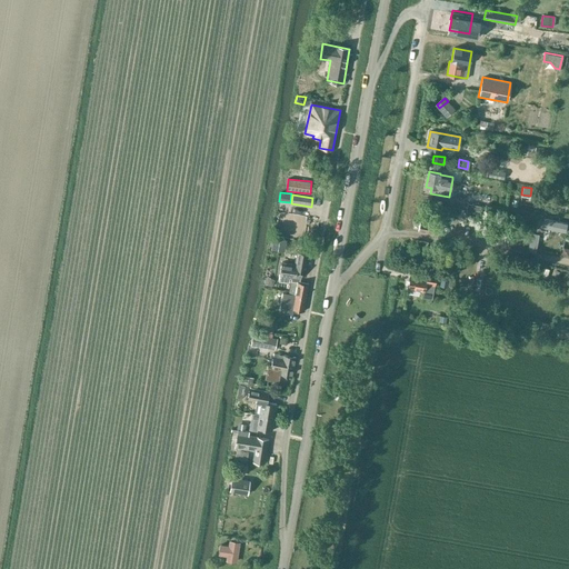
[(467,205),(466,212),(478,216),(480,207),(467,205)]
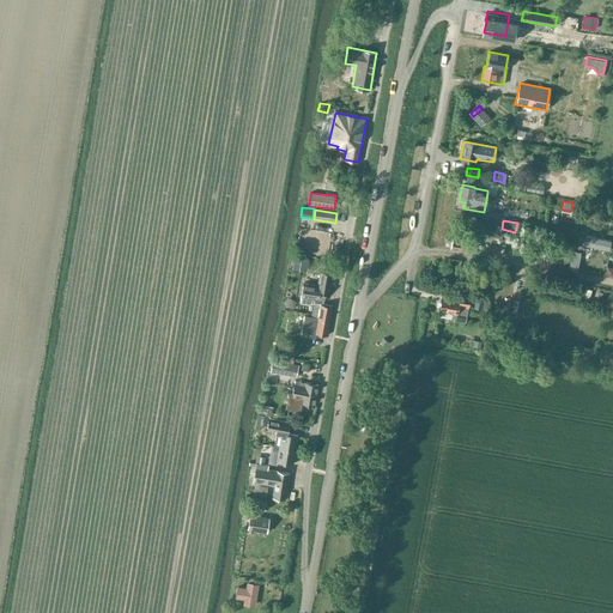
[(586,236),(584,244),(610,250),(611,241),(586,236)]
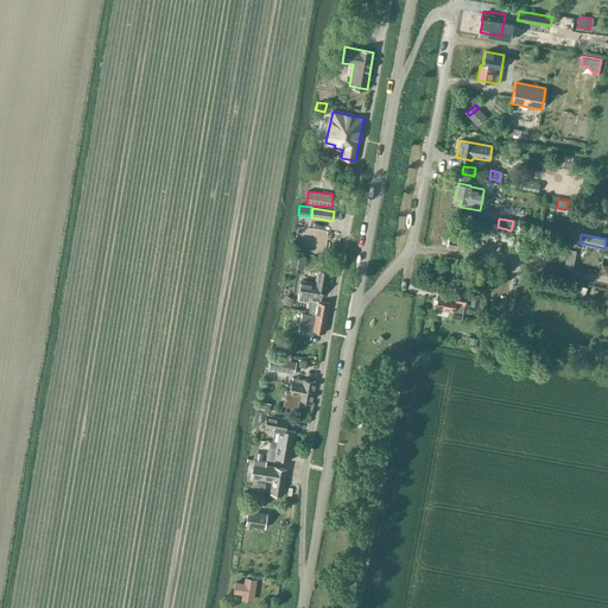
[(467,251),(467,245),(468,239),(449,235),(447,247),(467,251)]
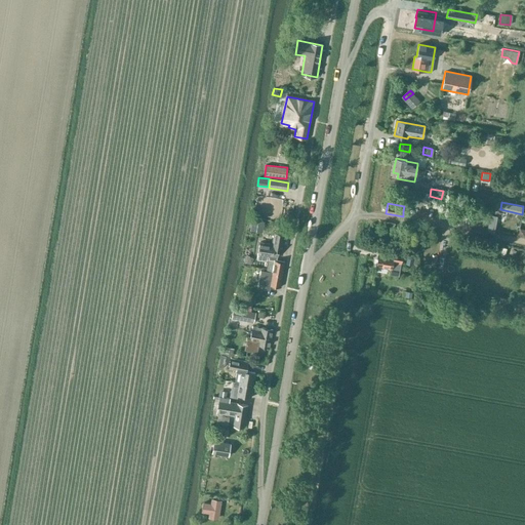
[(274,260),(276,261),(277,257),(279,246),(282,247),(284,234),(274,232),(272,244),(259,243),(257,259),(267,260),(267,257),(269,258),(269,260),(274,261),(274,260)]
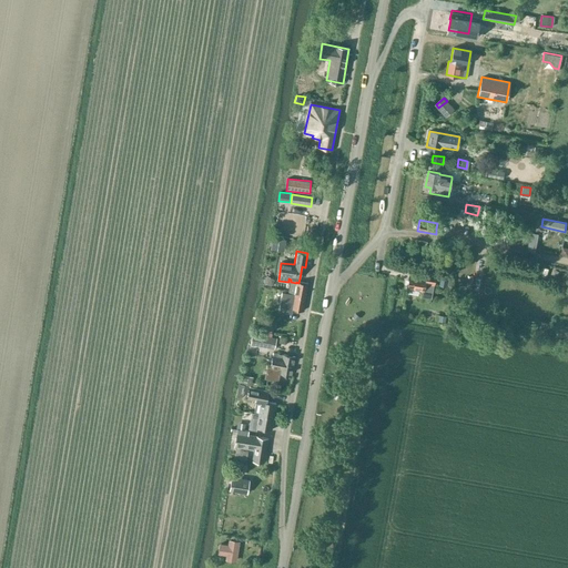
[(409,274),(407,287),(423,291),(422,296),(430,297),(433,284),(434,285),(436,271),(430,270),(429,273),(426,272),(425,277),(409,274)]
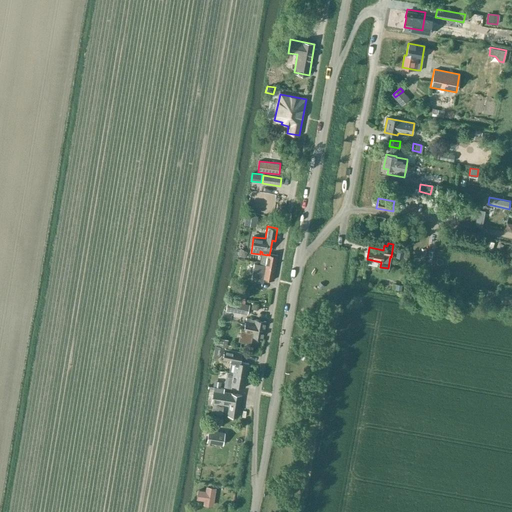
[(404,248),(401,247),(398,246),(396,257),(402,258),(404,248)]
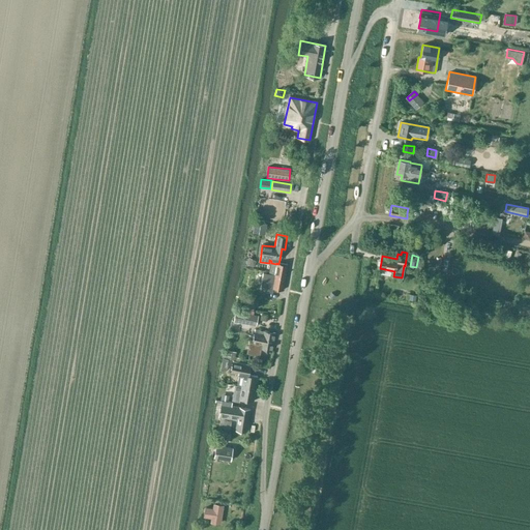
[(288,265),(278,264),(276,263),(276,264),(274,275),(263,273),(260,291),(272,293),(272,289),(284,290),(288,265)]
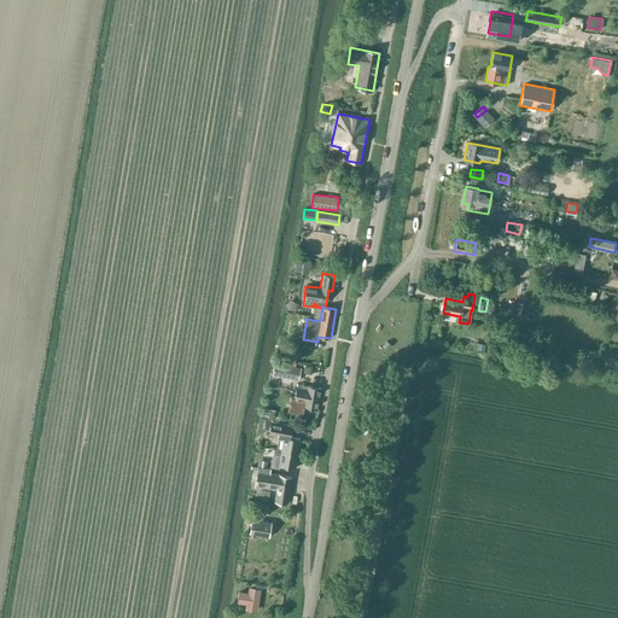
[(507,339),(509,328),(494,326),(493,337),(507,339)]
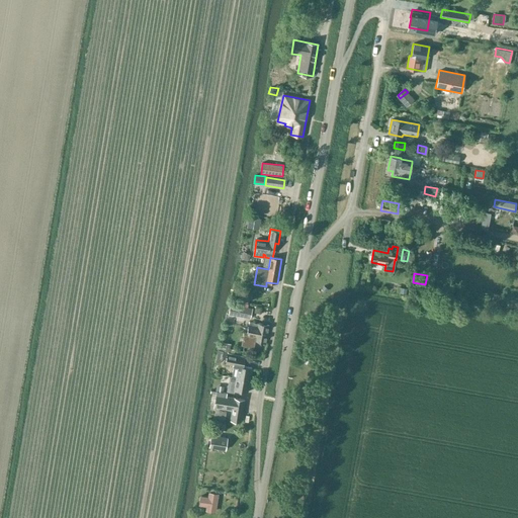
[(249,294),(237,293),(236,303),(248,304),(249,294)]
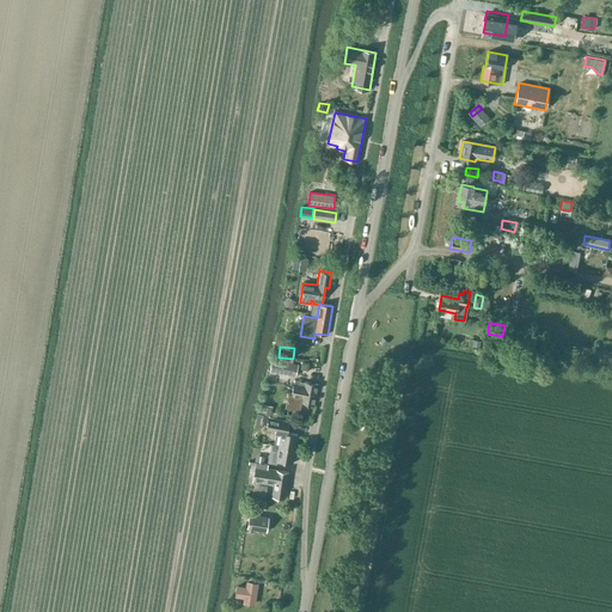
[(295,374),(298,365),(279,361),(277,365),(271,363),(270,369),(295,374)]
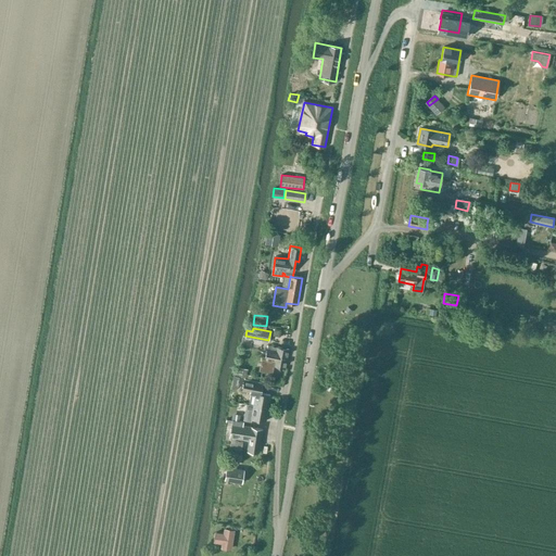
[(262,357),(260,370),(273,373),(274,366),(286,368),(289,350),(277,348),(267,346),(265,357),(262,357)]
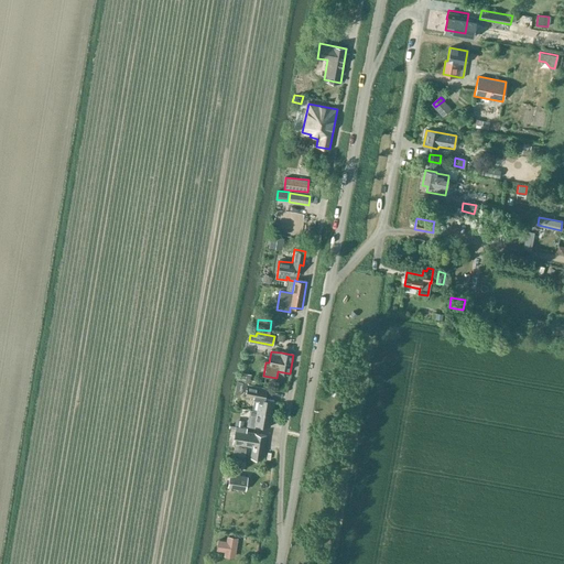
[(241,381),(249,382),(251,375),(243,373),(241,381)]
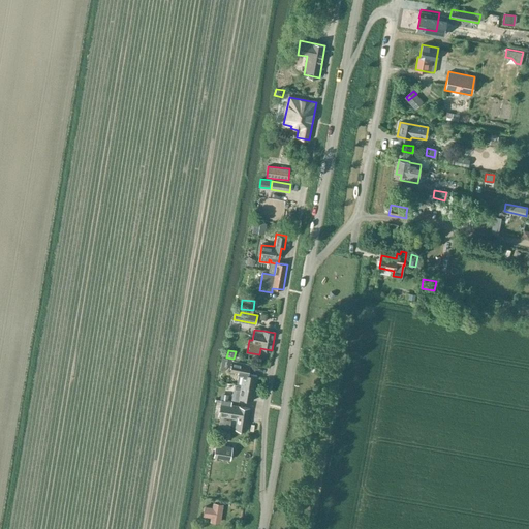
[(231,361),(229,371),(230,372),(239,373),(237,384),(241,385),(254,387),(256,375),(250,374),(246,374),(247,370),(248,370),(248,367),(249,364),(238,362),(231,361)]
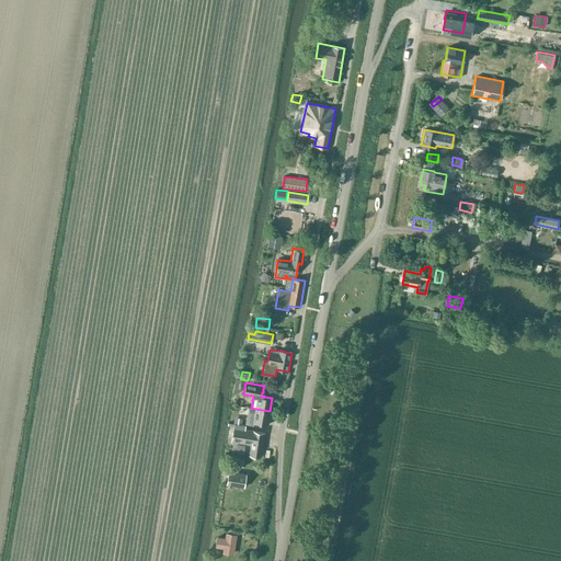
[(267,424),(270,411),(255,409),(253,422),(267,424)]
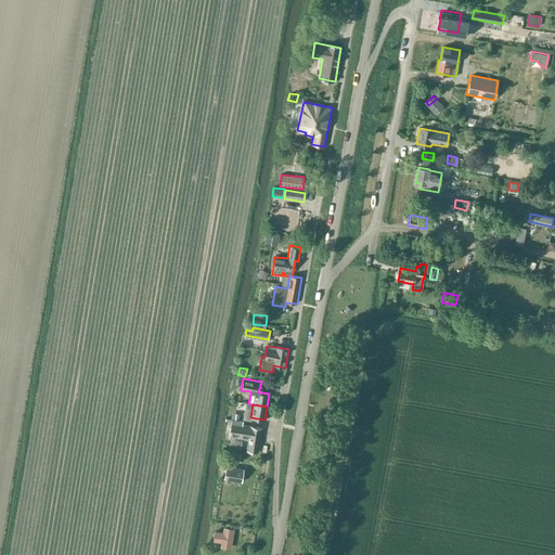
[(242,422),(242,417),(243,415),(230,412),(229,418),(232,420),(242,422)]
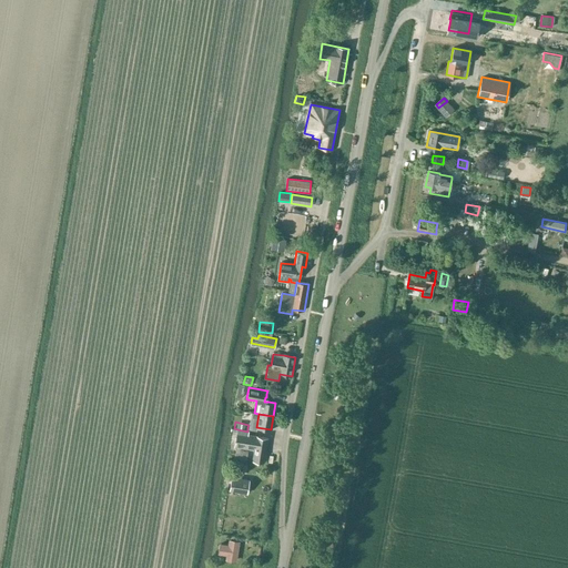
[(247,432),(237,429),(235,440),(234,447),(254,450),(252,460),(264,463),(269,438),(256,436),(256,437),(247,435),(247,432)]
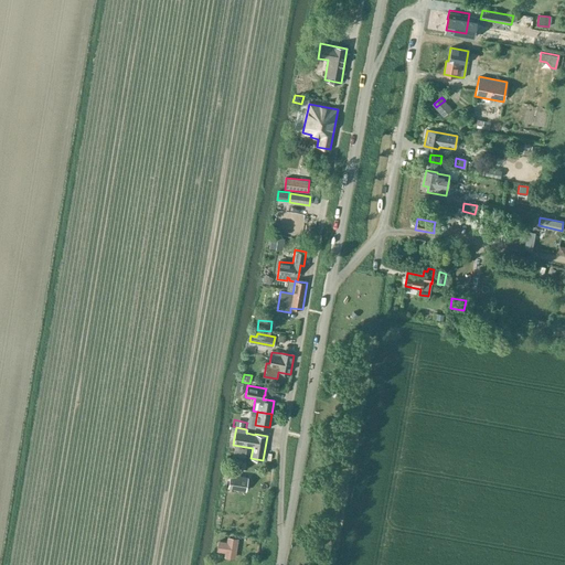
[(231,475),(228,488),(246,491),(248,478),(231,475)]
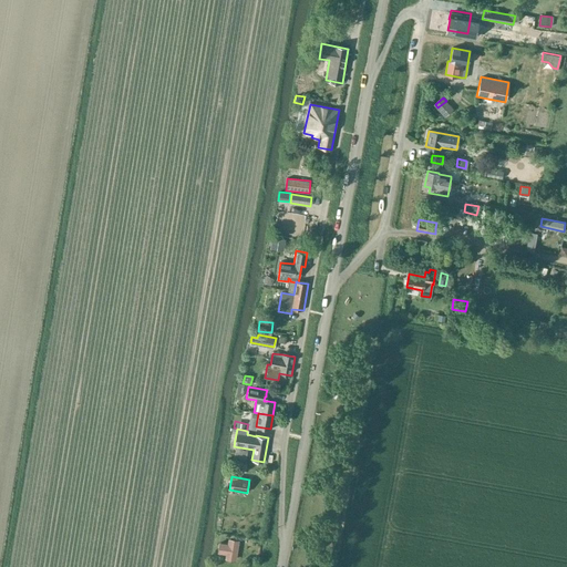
[(226,555),(225,558),(236,560),(239,540),(228,539),(227,544),(226,555)]
